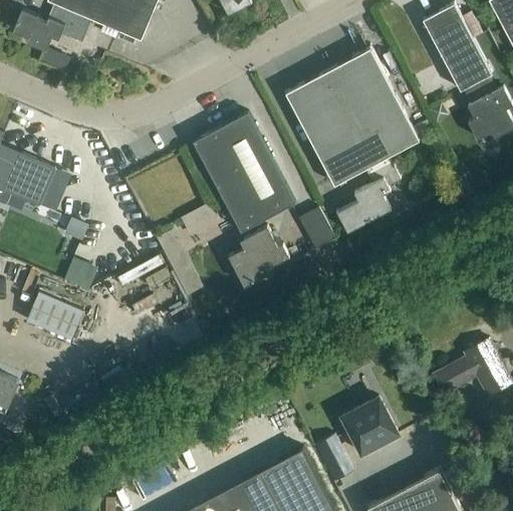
[(103,26),(117,33),(140,42),(158,0),(47,0),(46,2),(53,5),(46,23),(38,20),(38,18),(21,11),(12,31),(28,38),(25,43),(45,52),(51,38),(58,41),(60,35),(81,44),(90,21),(103,26)]
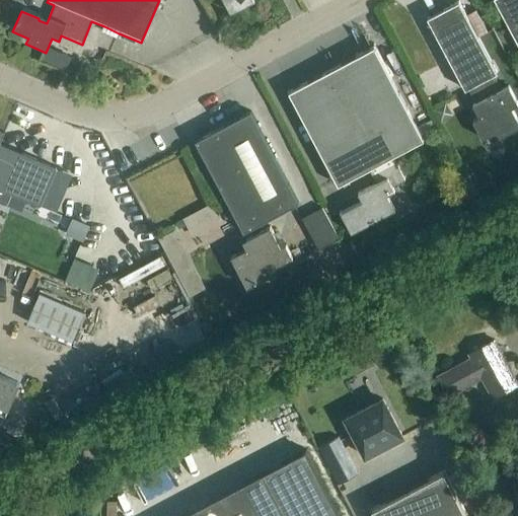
[(215,0),(222,2),(229,16),(253,4),(250,0),(215,0)]
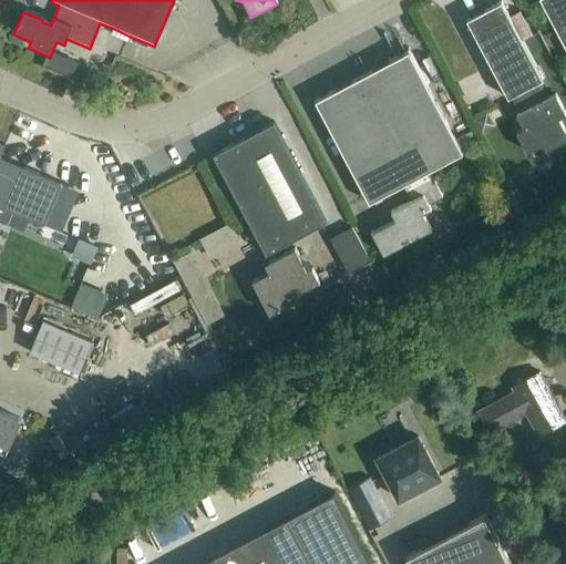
[(565,0),(541,0),(538,2),(565,54),(565,0)]
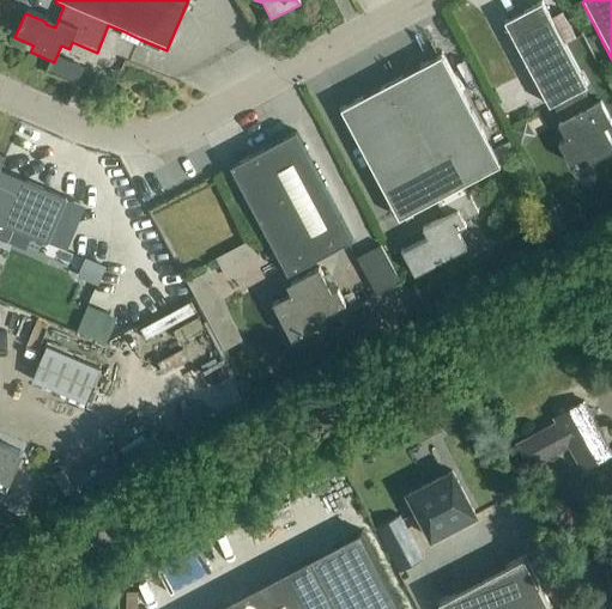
[(611,153),(611,147),(604,131),(611,127),(599,104),(592,109),(582,92),(586,90),(541,5),(503,25),(565,142),(557,146),(568,168),(586,158),(589,165),(611,153)]
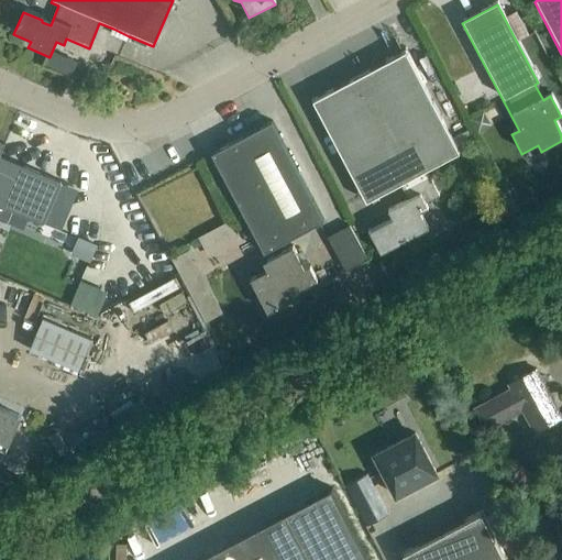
[(125,44),(129,36),(113,29),(109,37),(125,44)]
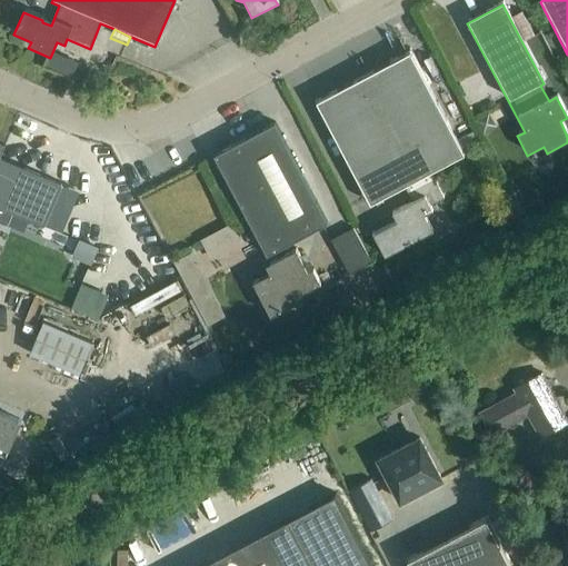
[(431,212),(429,208),(442,201),(429,175),(464,157),(461,155),(456,144),(427,89),(428,88),(409,53),(388,65),(389,66),(336,93),(314,105),(332,139),(334,139),(369,207),(404,189),(411,205),(391,215),(396,224),(372,237),(384,259),(431,234),(424,217),(431,212)]
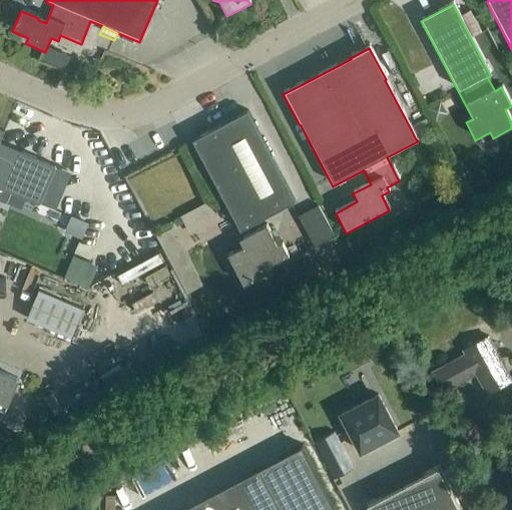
[(191,142),(239,232),(295,203),(246,113),(191,142)]
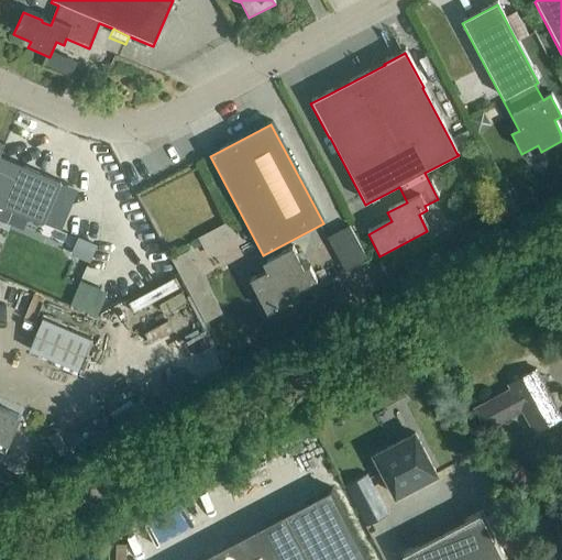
[(475,143),(470,132),(451,142),(456,153),(475,143)]
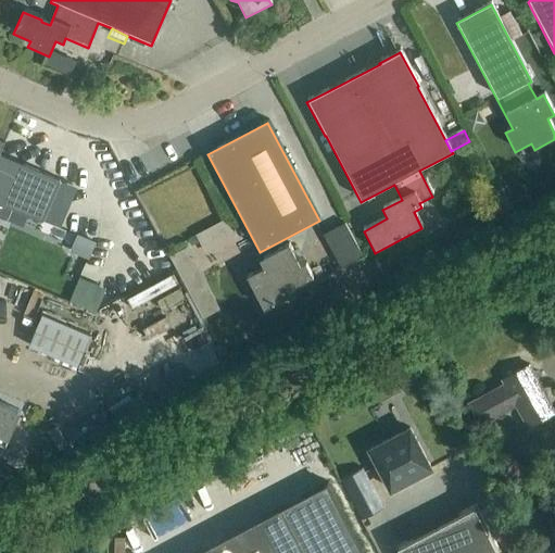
[(0,221),(5,224),(11,211),(42,224),(60,183),(0,156),(0,153),(3,146),(0,143),(0,221)]
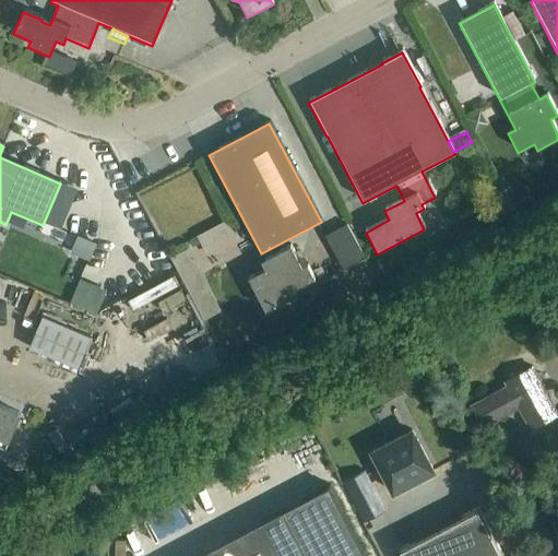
[(234,239),(225,224),(211,233),(220,248),(234,239)]
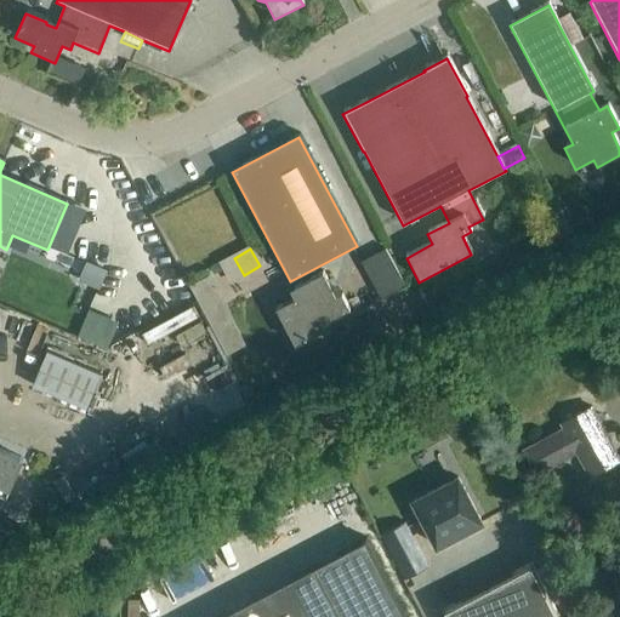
[(360,264),(381,302),(405,290),(385,252),(360,264)]
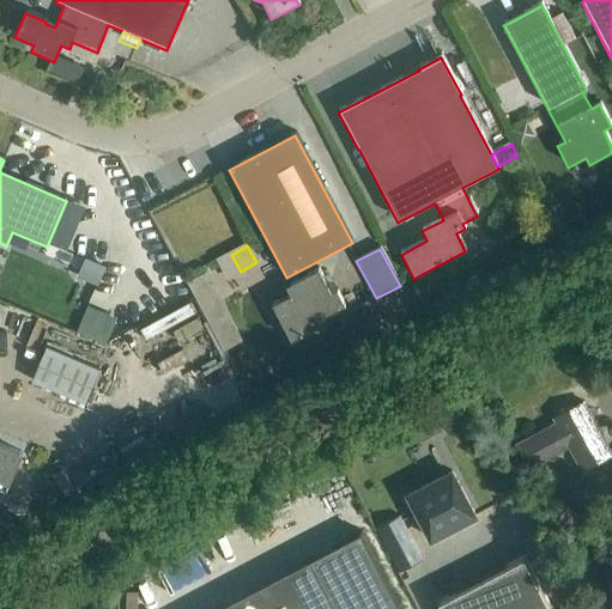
[(291,297),(272,306),(291,343),(320,328),(317,322),(345,308),(332,284),(327,287),(319,270),(286,288),(291,297)]
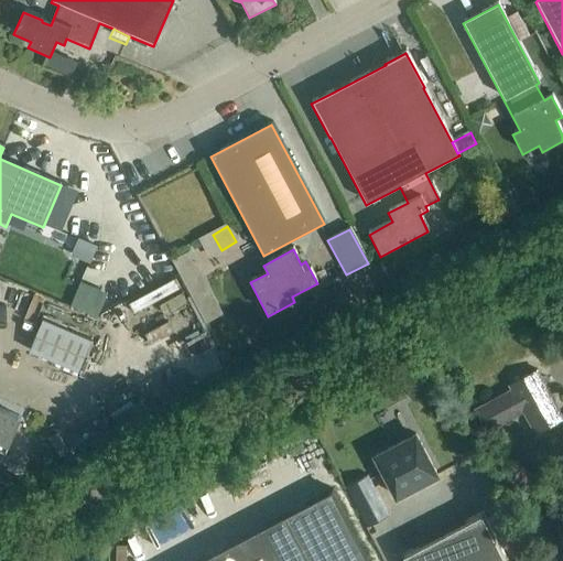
[(218,320),(186,256),(171,263),(204,327),(218,320)]
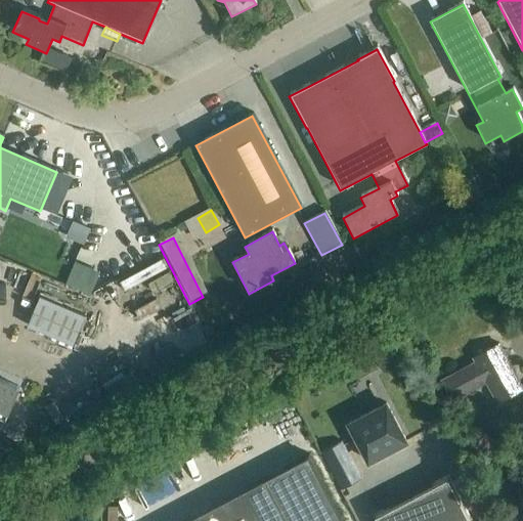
[(27,328),(72,347),(84,318),(39,299),(27,328)]
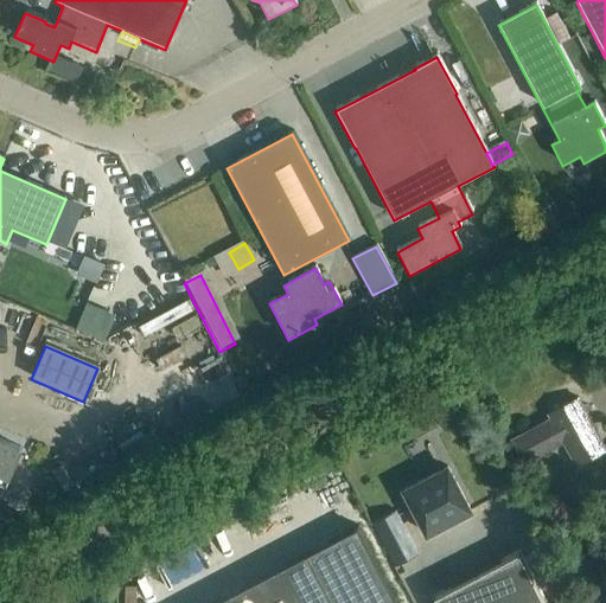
[(511,443),(524,467),(562,446),(575,469),(605,454),(576,402),(547,417),(550,422),(511,443)]
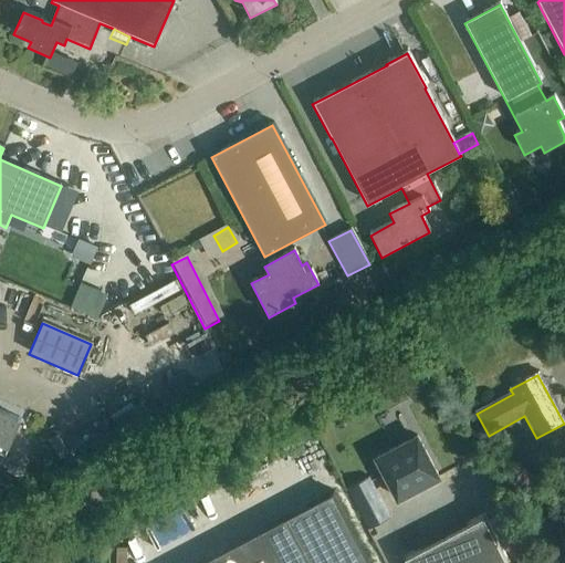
[(0,455),(4,457),(20,421),(0,413),(0,455)]
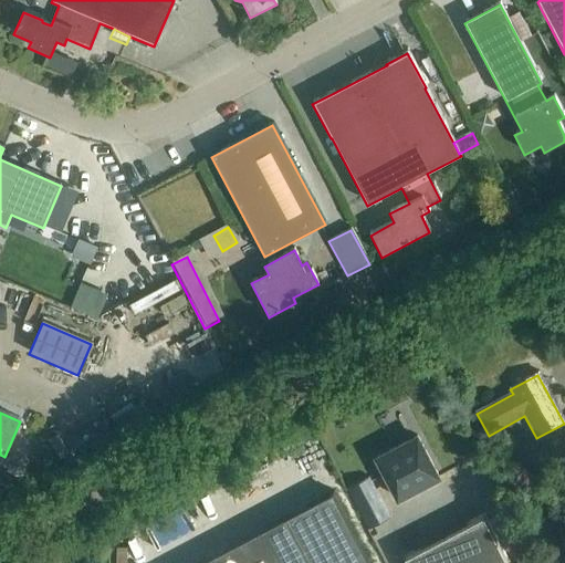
[(375,460),(397,502),(438,480),(416,439),(375,460)]
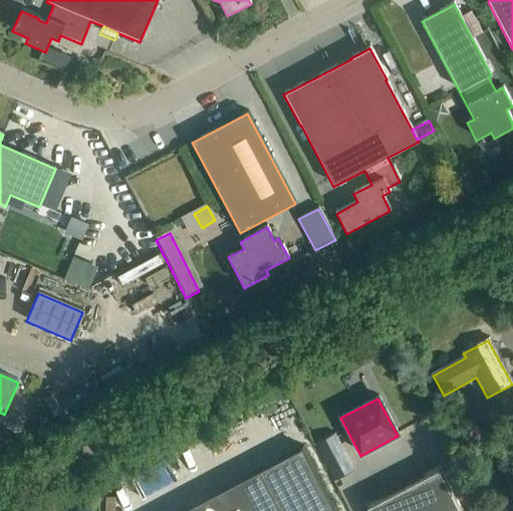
[(353,473),(334,436),(315,446),(334,483),(353,473)]
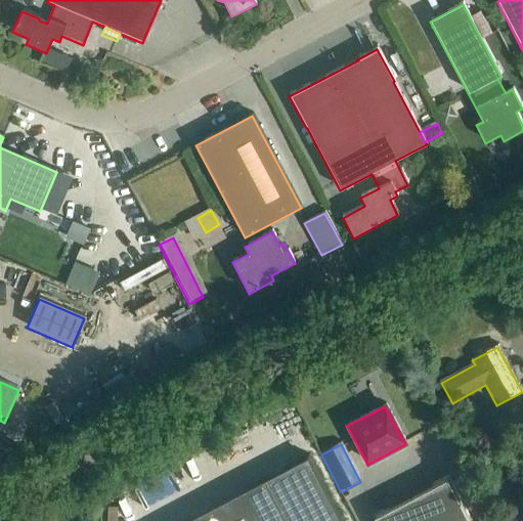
[(340,520),(308,459),(265,482),(265,481),(189,520),(340,520)]
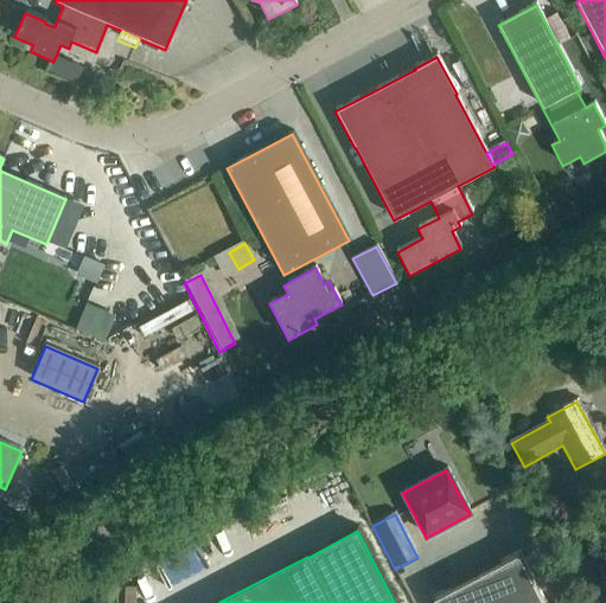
[(432,600),(433,602),(543,602),(518,553),(432,600)]
